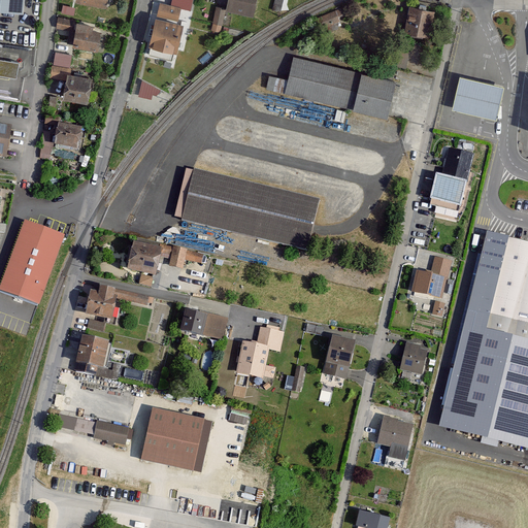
[(0,0),(0,9),(22,12),(23,0),(0,0)]
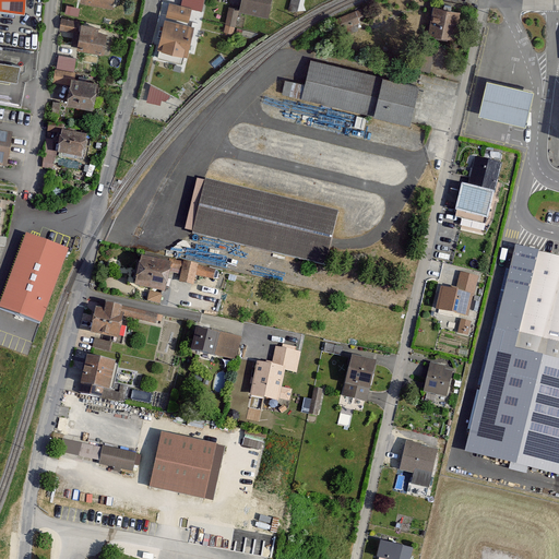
[(169,2),(167,15),(188,20),(191,7),(201,9),(203,0),(182,0),(181,4),(169,2)]
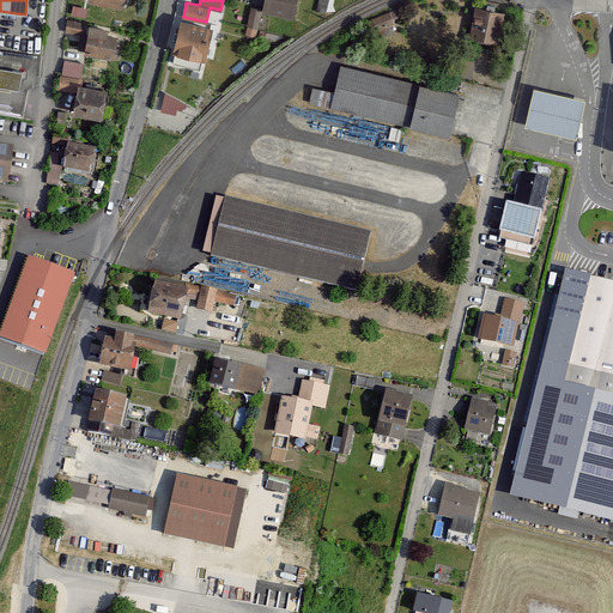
[(293,17),(296,0),(265,0),(263,11),(293,17)]
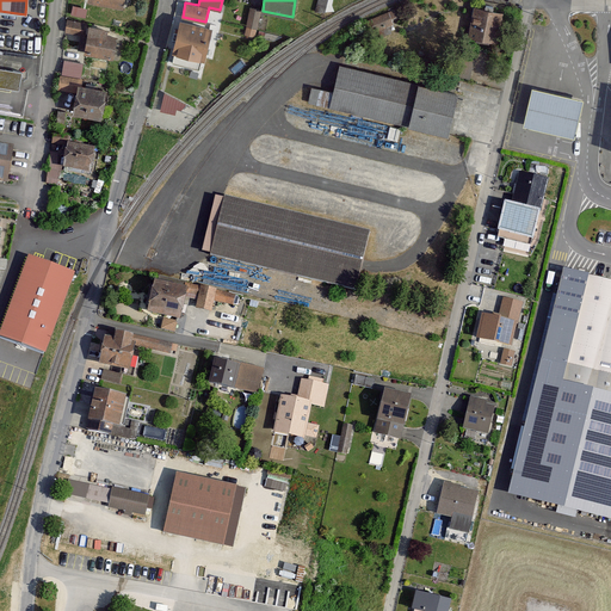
[(328,0),(318,0),(316,11),(326,12),(328,0)]
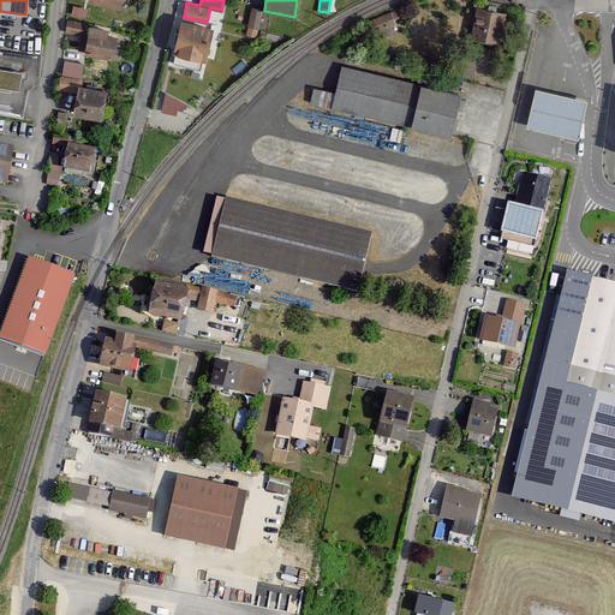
[(262,10),(252,7),(249,27),(258,28),(262,10)]
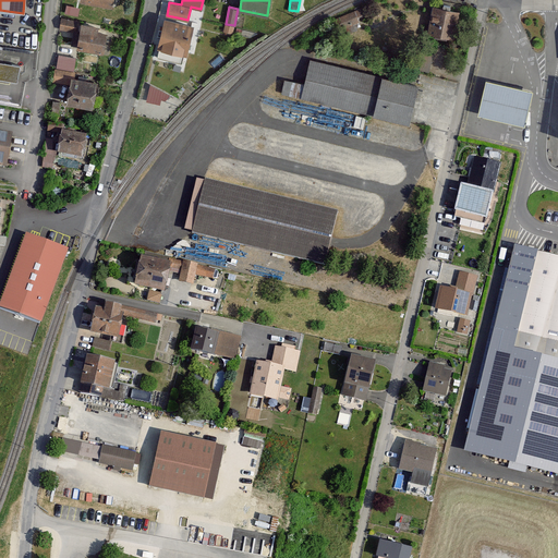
[(459,12),(434,7),(428,33),(453,38),(459,12)]
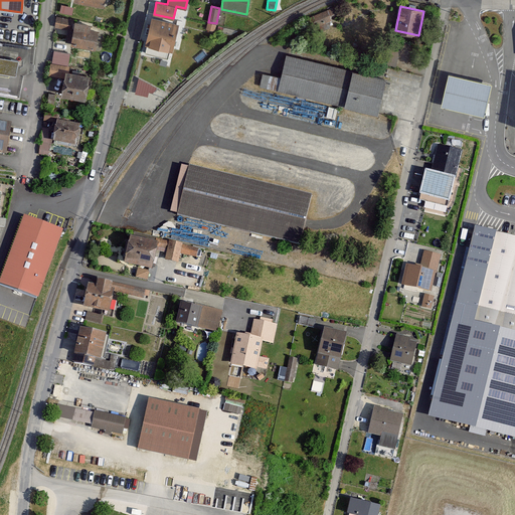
[(333,8),(306,18),(310,28),(330,20),(329,16),(336,13),(333,8)]
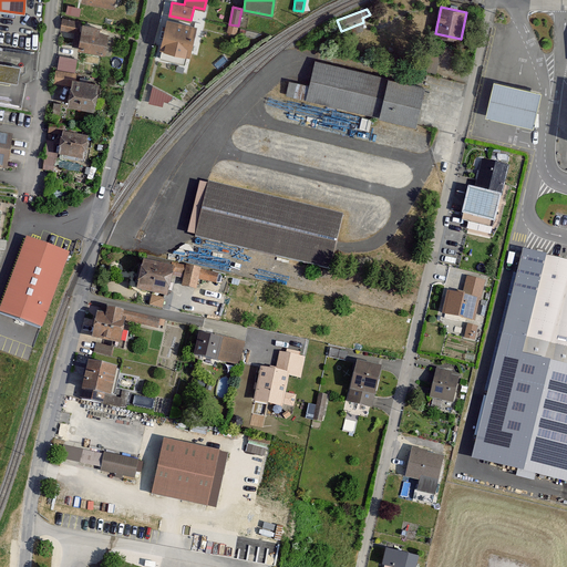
[(161,58),(185,63),(187,53),(189,54),(196,26),(167,18),(161,48),(163,48),(161,58)]
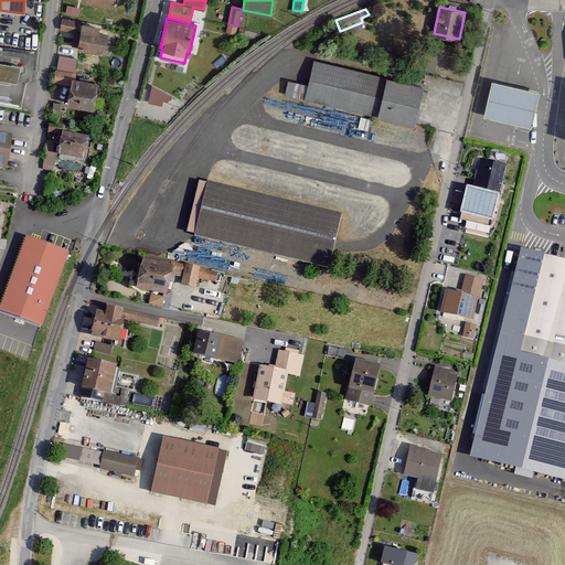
[(76,32),(78,21),(63,19),(62,30),(76,32)]
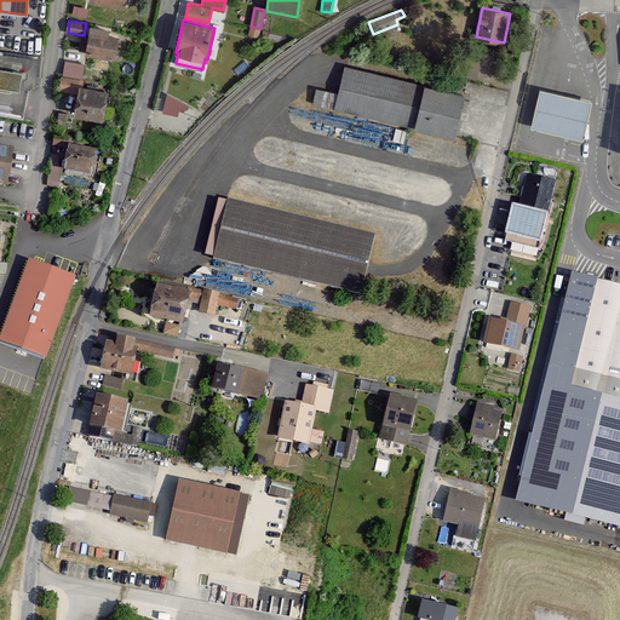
[(119,36),(108,35),(109,30),(91,27),(86,53),(114,59),(119,36)]
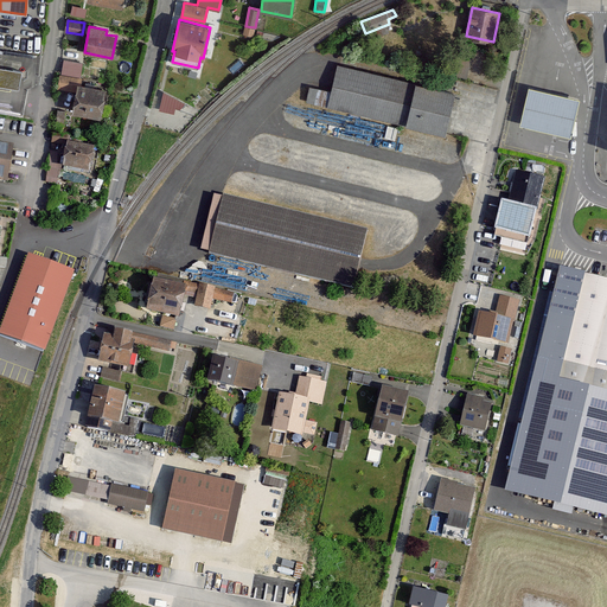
[(82,64),(64,62),(63,72),(80,75),(82,64)]
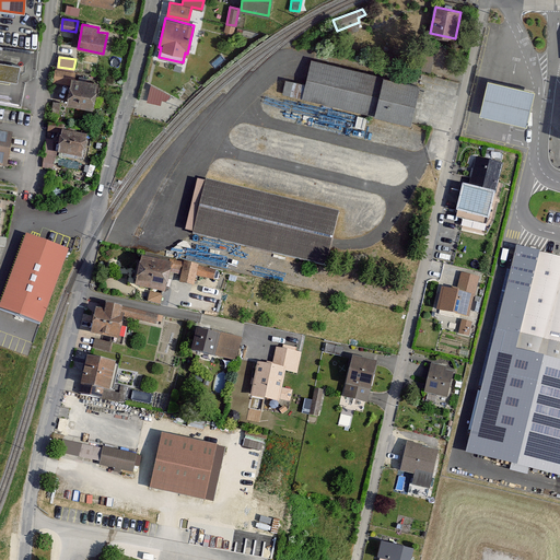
[(303,96),(410,124),(419,86),(312,60),(303,96)]
